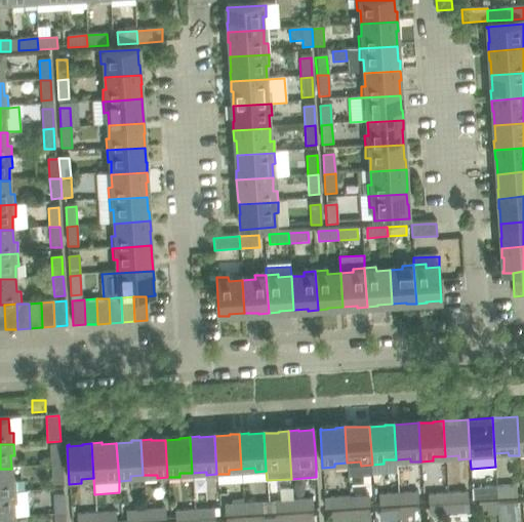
[(50,447),(52,466),(63,465),(61,446),(50,447)]
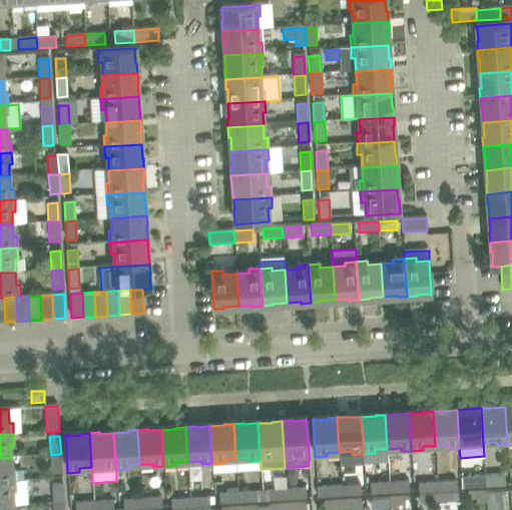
[(61,454),(51,455),(52,474),(62,474),(61,454)]
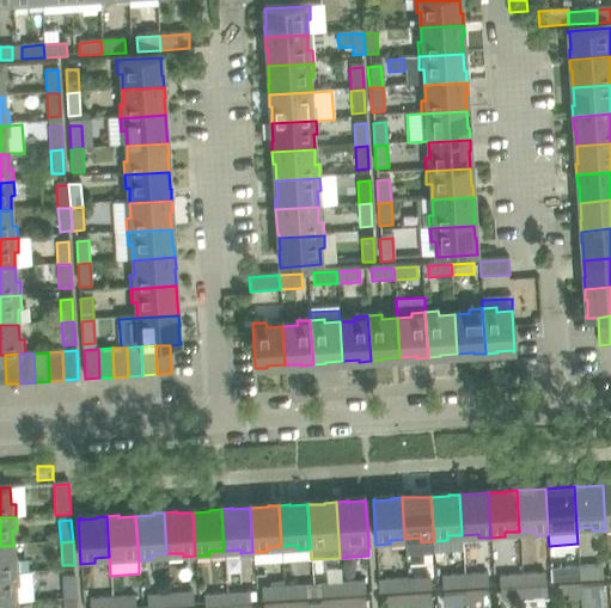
[(0,575),(19,573),(18,560),(14,562),(13,546),(0,546),(0,575)]
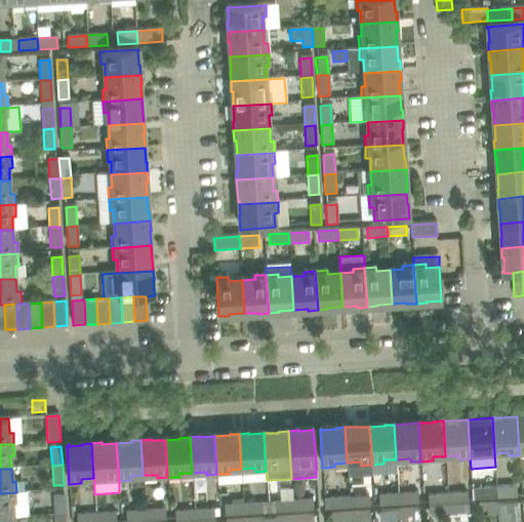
[(516,487),(496,488),(497,498),(517,497),(516,487)]
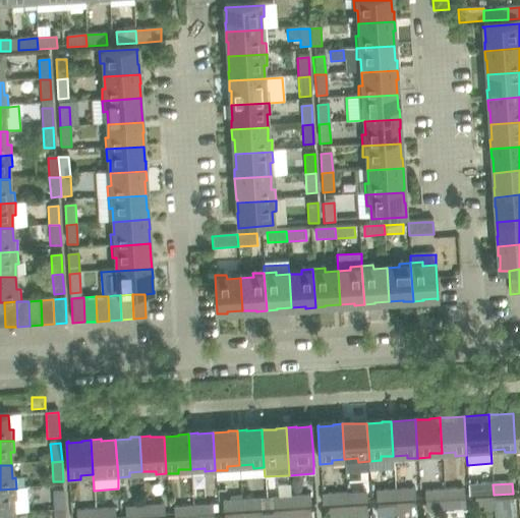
[(493,484),(473,485),(474,496),(494,495),(493,484)]
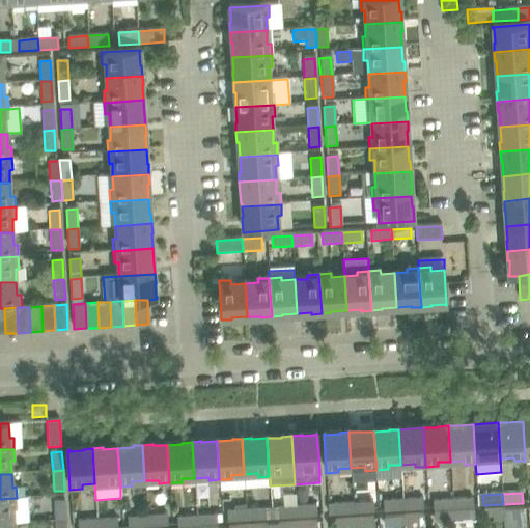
[(0,524),(15,524),(14,510),(18,510),(17,498),(0,499),(0,524)]
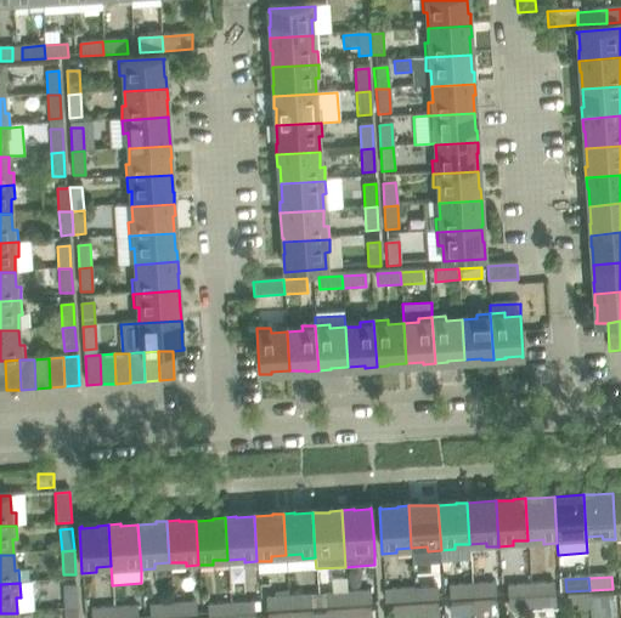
[(553,583),(531,585),(531,597),(554,595),(553,583)]
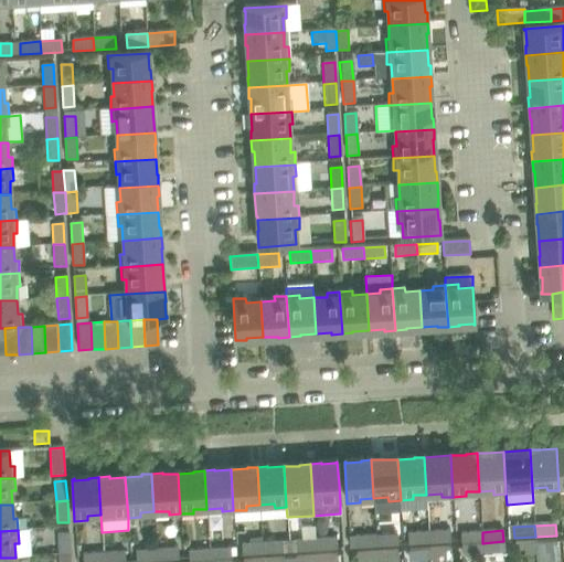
[(449,531),(428,532),(429,543),(450,542),(449,531)]
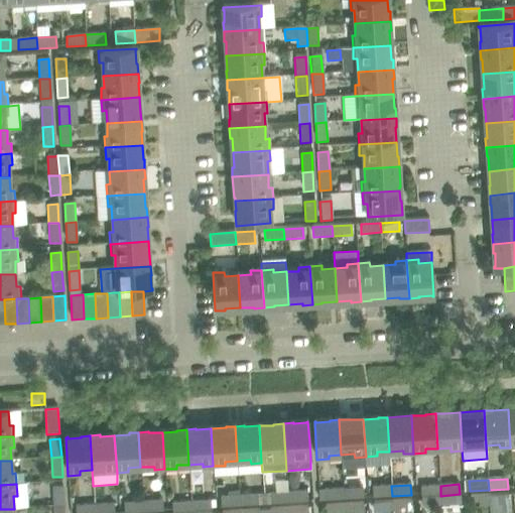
[(391,486),(373,487),(373,497),(392,496),(391,486)]
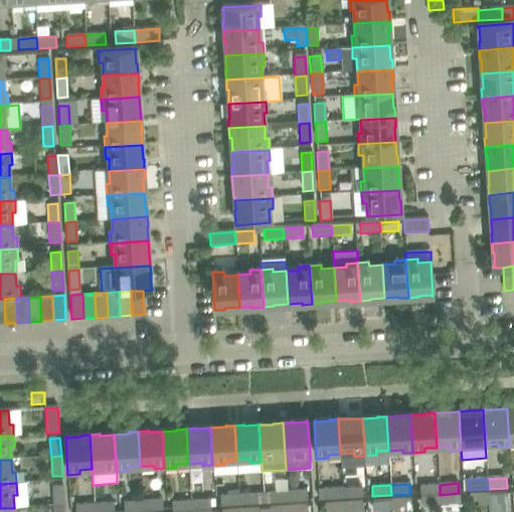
[(440,485),(420,486),(420,493),(420,496),(440,495),(440,485)]
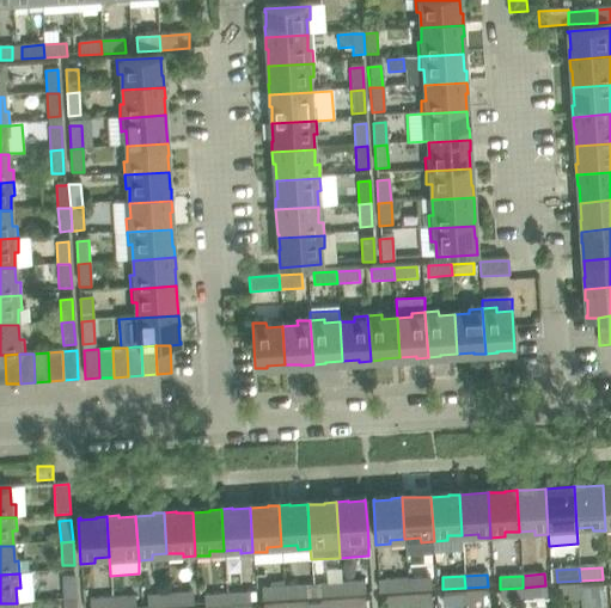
[(62,578),(63,600),(75,599),(74,577),(62,578)]
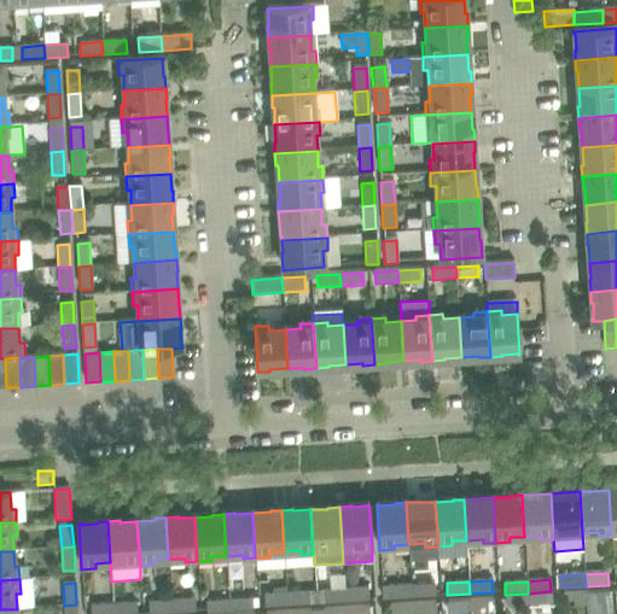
[(435,584),(411,585),(412,597),(435,596),(435,584)]
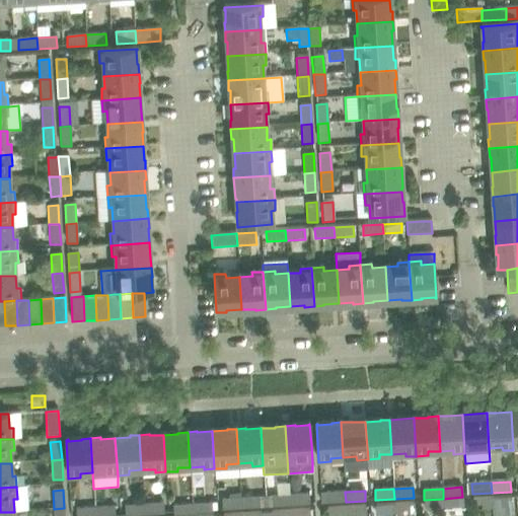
[(345,492),(325,493),(326,503),(346,502),(345,492)]
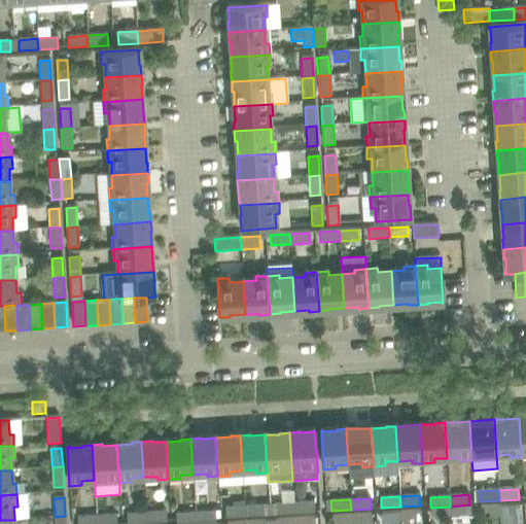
[(313,501),(293,502),(294,513),(314,512),(313,501)]
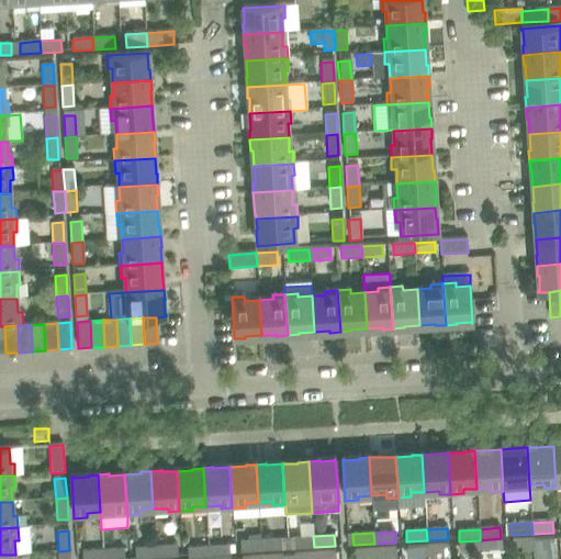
[(313,536),(293,538),(293,549),(314,547),(313,536)]
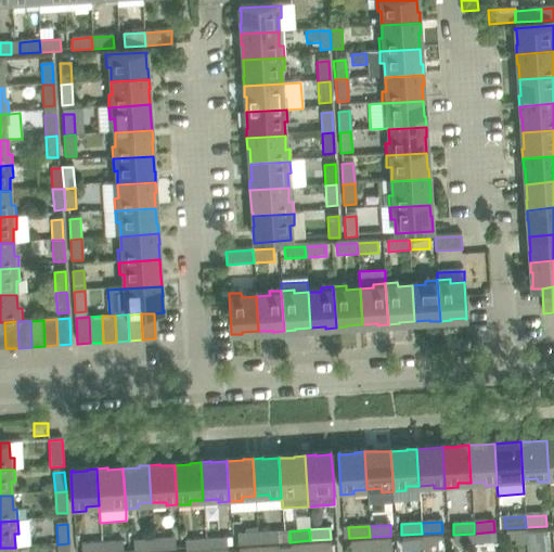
[(278,531),(257,533),(258,543),(279,542),(278,531)]
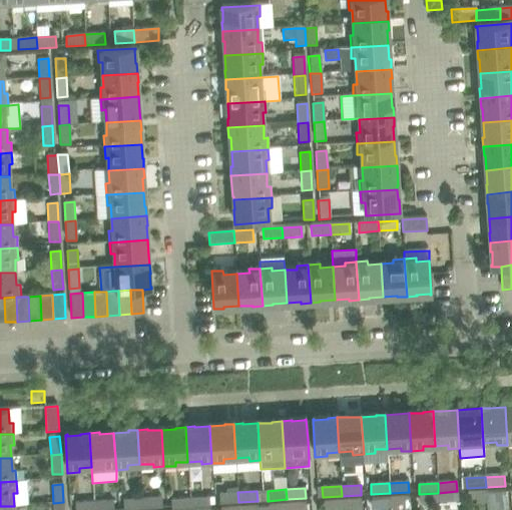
[(457,491),(438,493),(439,502),(458,501),(457,495),(457,491)]
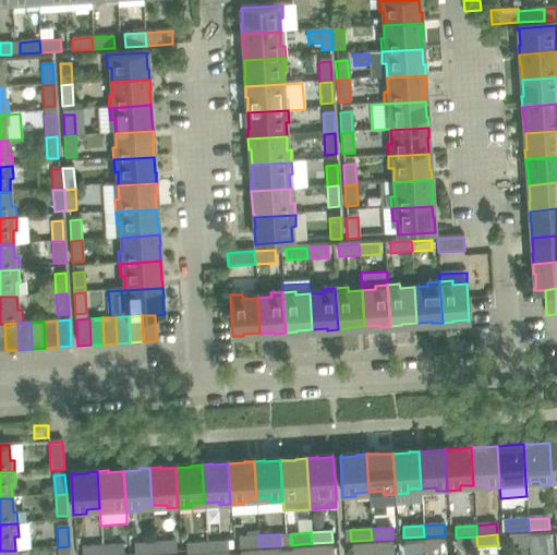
[(258,535),(239,538),(239,549),(259,546),(258,535)]
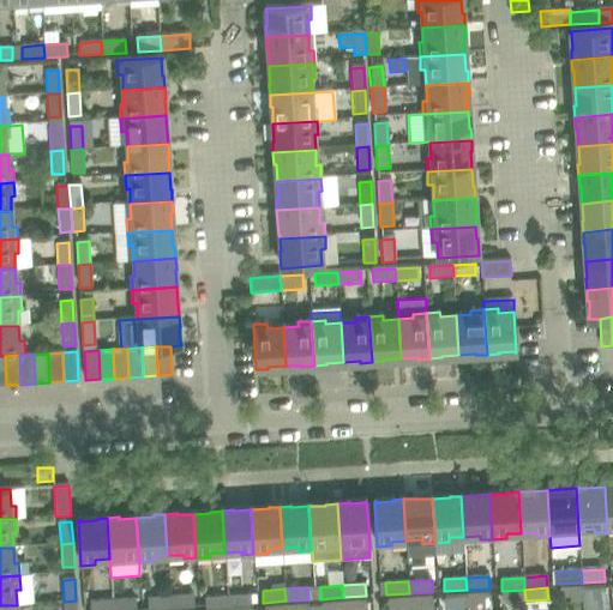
[(605,589),(582,590),(583,602),(606,601),(605,589)]
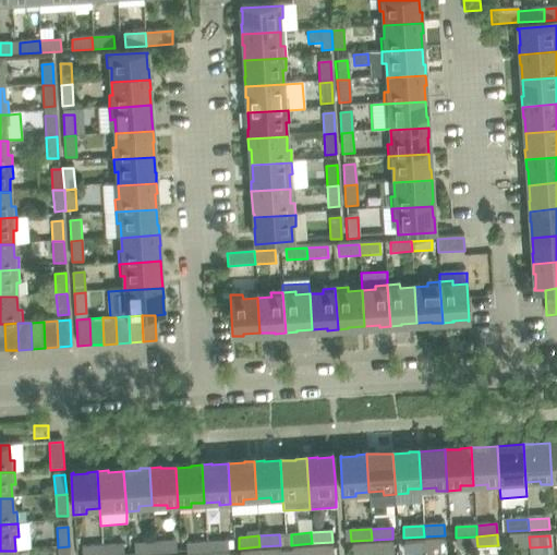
[(476,537),(456,538),(456,542),(457,549),(477,546),(476,537)]
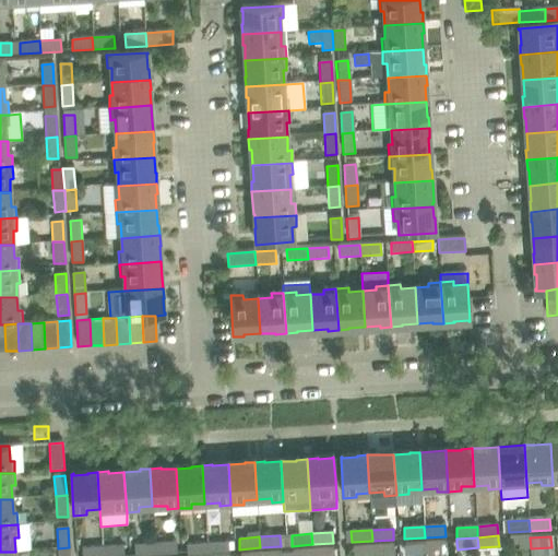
[(530,537),(509,540),(510,549),(531,548),(530,537)]
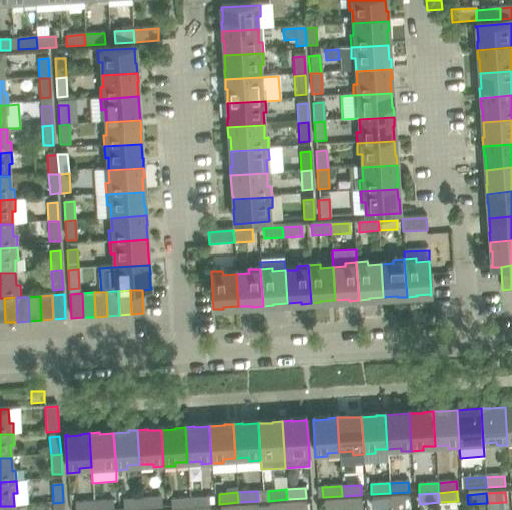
[(161,497),(142,498),(142,508),(161,507),(161,497)]
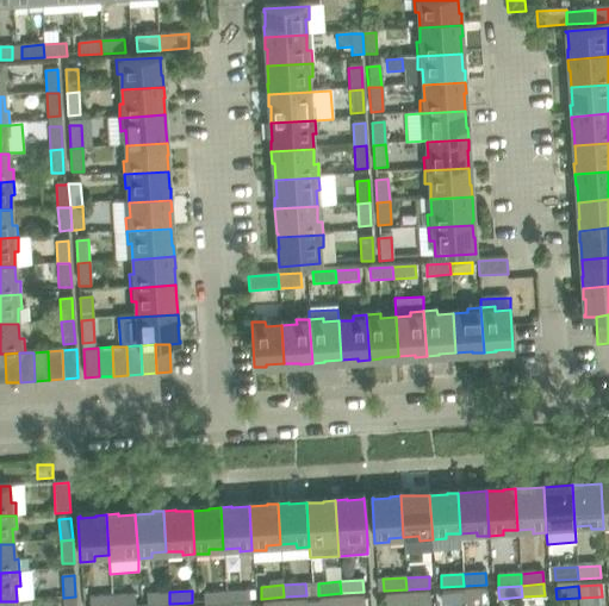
[(249,591),(227,593),(227,605),(249,603),(249,599),(249,591)]
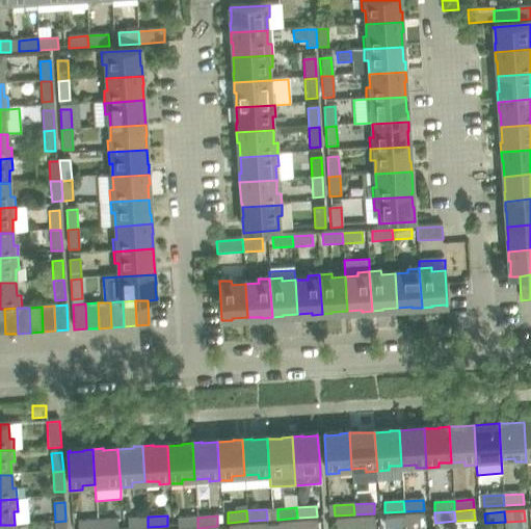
[(148,517),(128,519),(129,528),(138,528),(148,527),(148,517)]
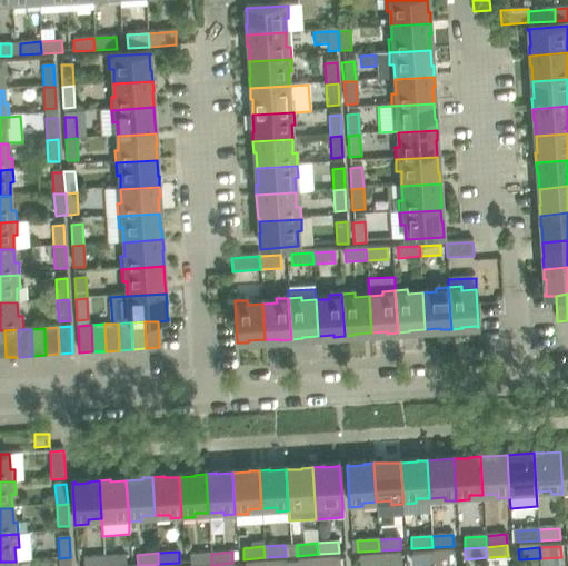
[(454,553),(434,555),(434,565),(455,564),(454,553)]
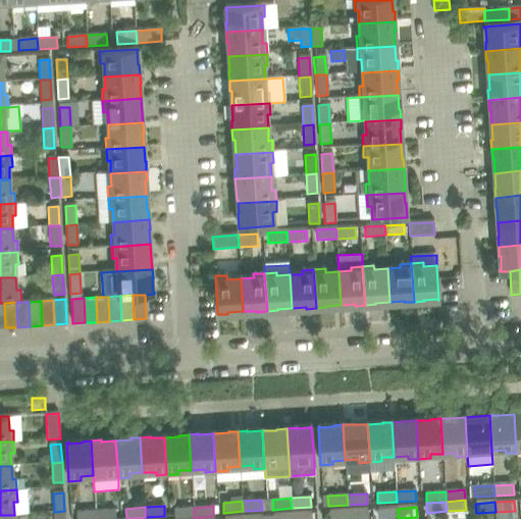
[(194,508),(174,509),(174,516),(174,518),(194,518),(194,508)]
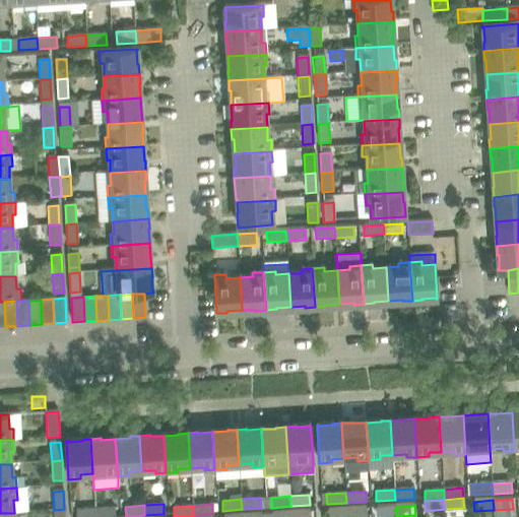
[(115,507),(95,508),(95,516),(115,516),(115,507)]
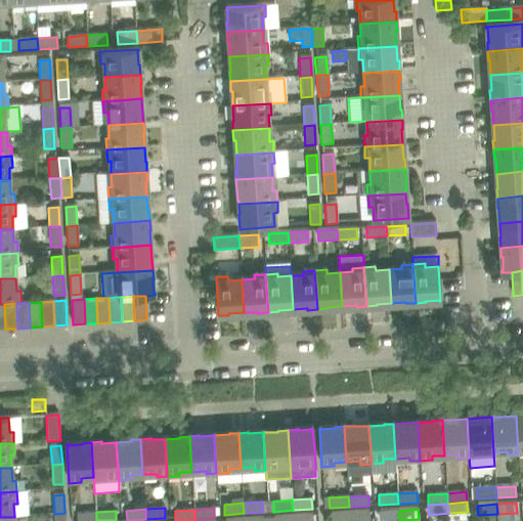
[(399,511),(380,512),(380,520),(399,520),(399,511)]
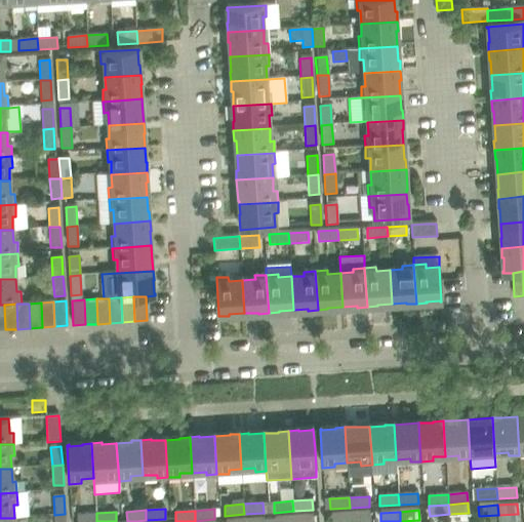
[(96,513),(77,515),(78,521),(96,521),(96,513)]
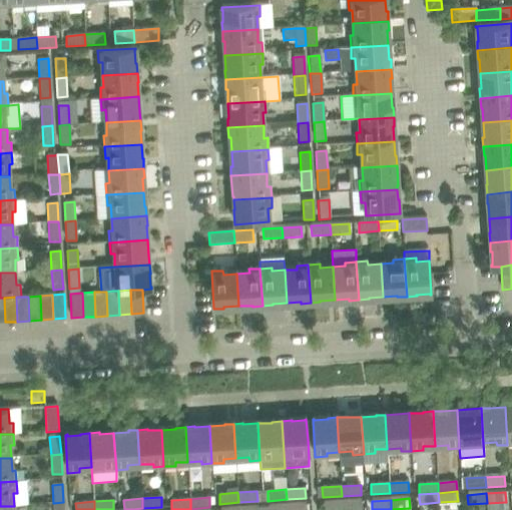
[(362,501),(343,503),(343,509),(362,509),(362,501)]
